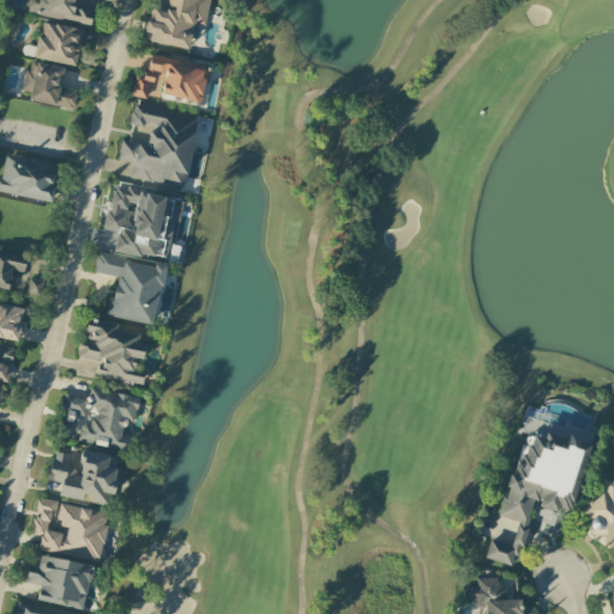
[(94,7),(76,5),(76,0),(23,0),(22,12),(90,25),(94,7)]
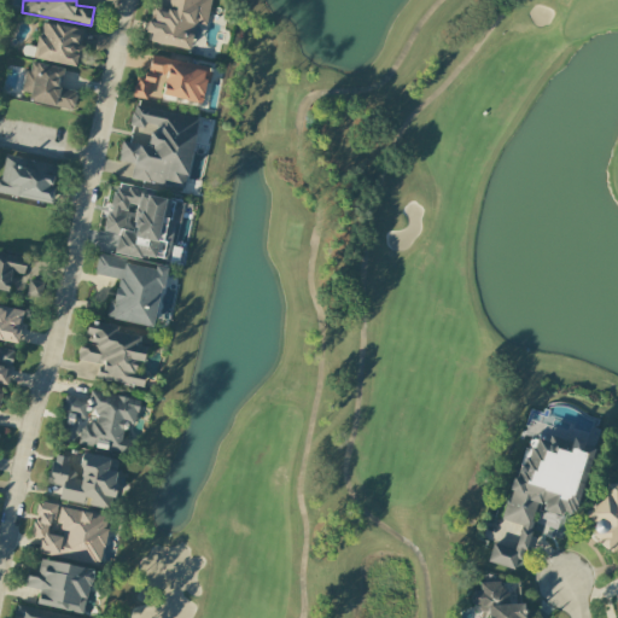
[(210,0),(169,0),(167,12),(151,10),(145,41),(190,50),(196,24),(207,25),(210,0)]
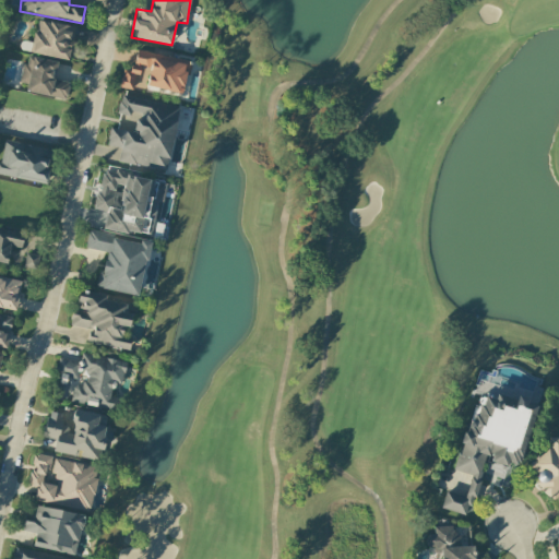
[(76,27),(37,20),(30,52),(69,60),(76,27)]
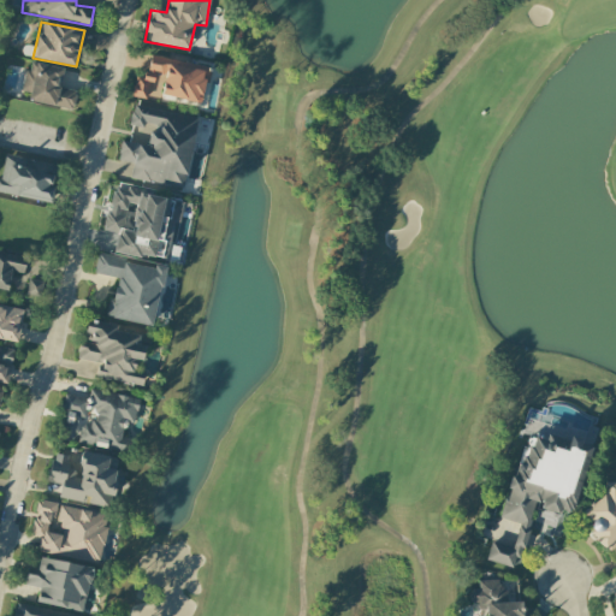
[(132,93),(201,106),(208,67),(149,55),(144,78),(135,76),(132,93)]
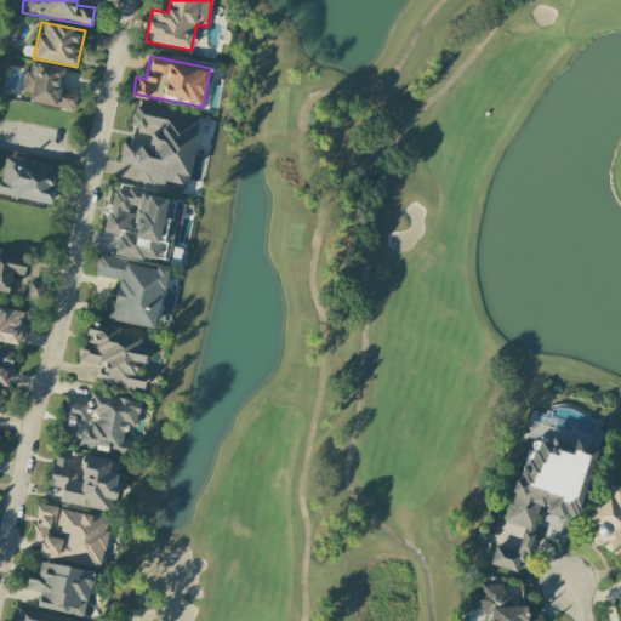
[(73,110),(77,91),(60,89),(63,69),(28,62),(22,92),(30,93),(28,102),(73,110)]
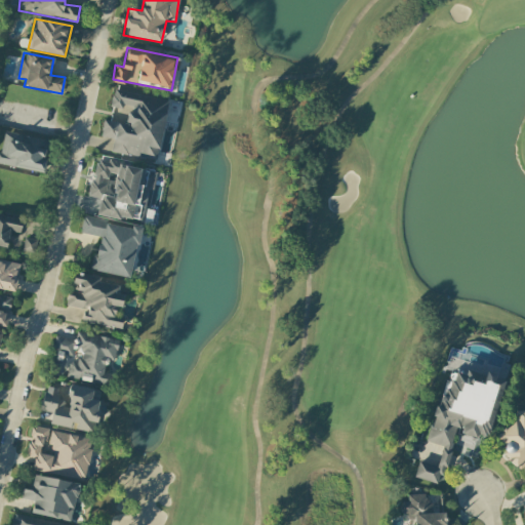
[(167,99),(113,90),(110,107),(126,110),(124,124),(103,120),(99,137),(113,139),(111,152),(157,160),(167,99)]
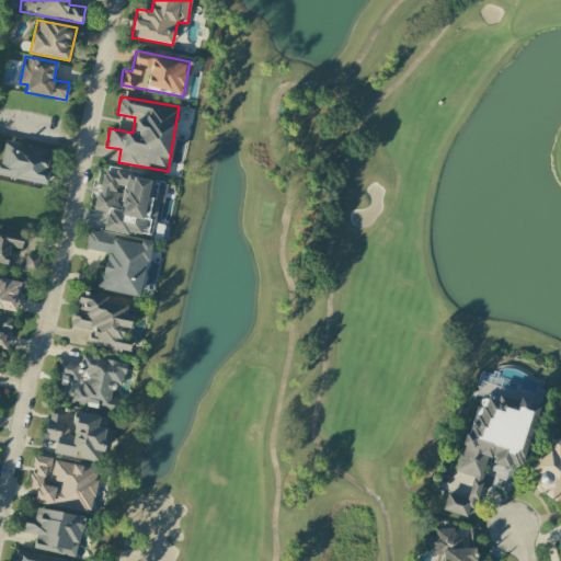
[(0,175),(45,185),(50,158),(23,152),(24,145),(4,140),(0,161),(0,175)]
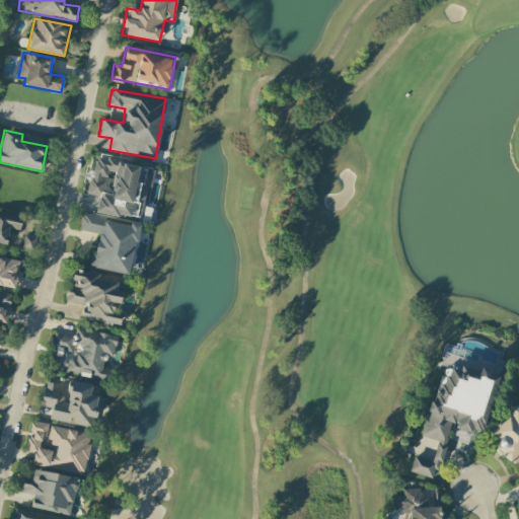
[(94,211),(140,220),(146,187),(150,187),(154,169),(94,157),(87,194),(97,196),(94,211)]
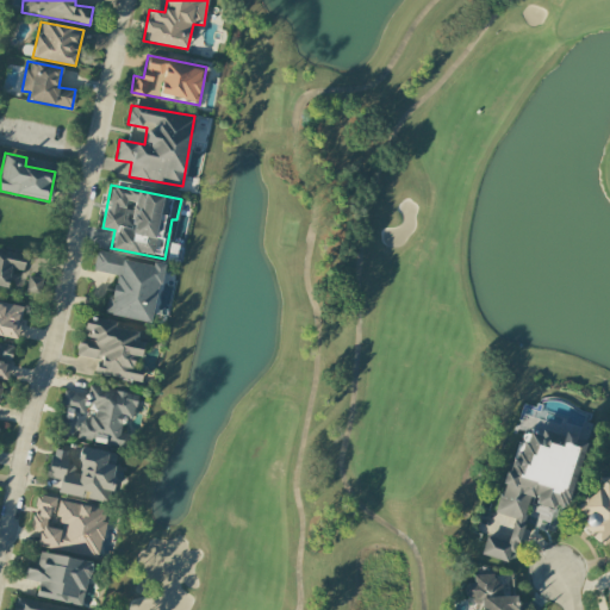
[(0,247),(26,253),(23,269),(10,267),(6,286),(0,284),(0,247)]
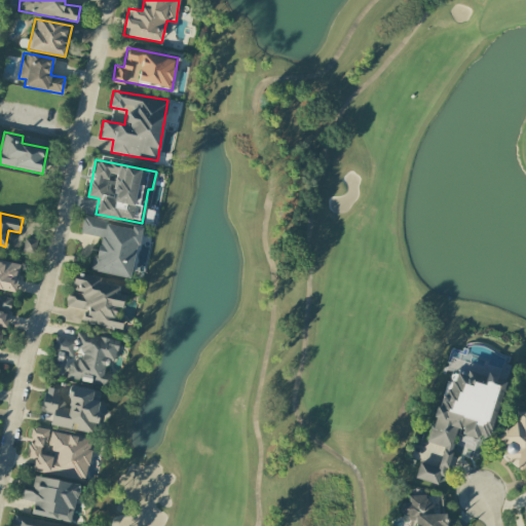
[(84,215),(81,231),(101,235),(97,254),(92,253),(89,270),(128,278),(141,225),(84,215)]
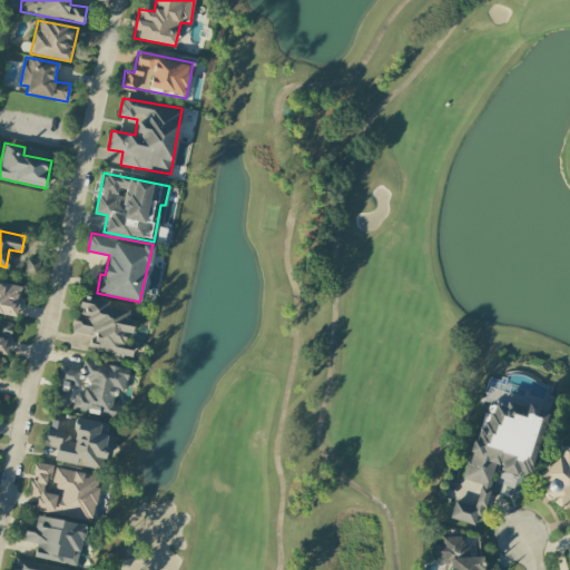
[(25,273),(37,275),(39,261),(26,258),(25,273)]
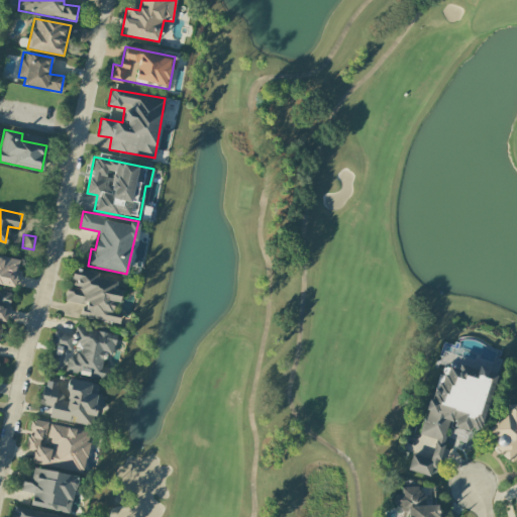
[(0,254),(0,282),(14,286),(20,260),(0,254)]
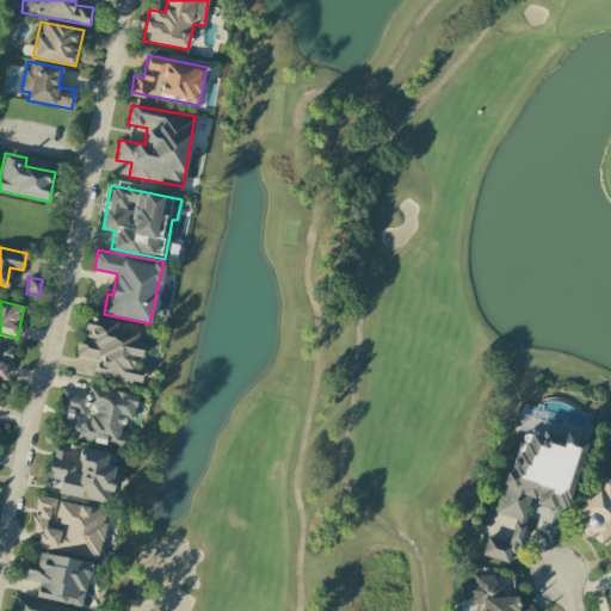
[(141,382),(96,374),(97,362),(102,362),(102,359),(76,355),(79,335),(86,337),(87,331),(85,329),(86,315),(116,320),(115,326),(139,329),(137,340),(143,341),(141,355),(135,356),(133,366),(143,368),(141,382)]
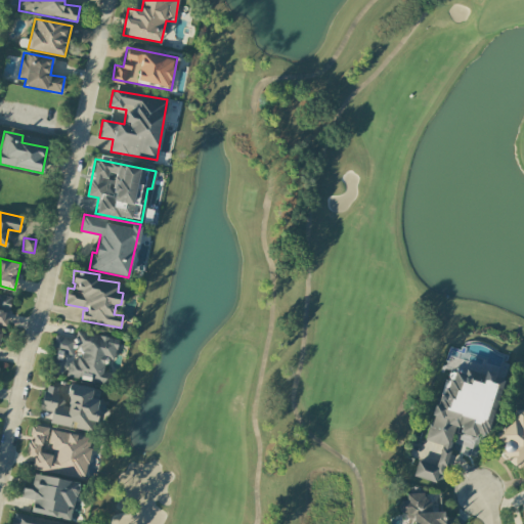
[(0,294),(12,297),(6,326),(0,324),(0,294)]
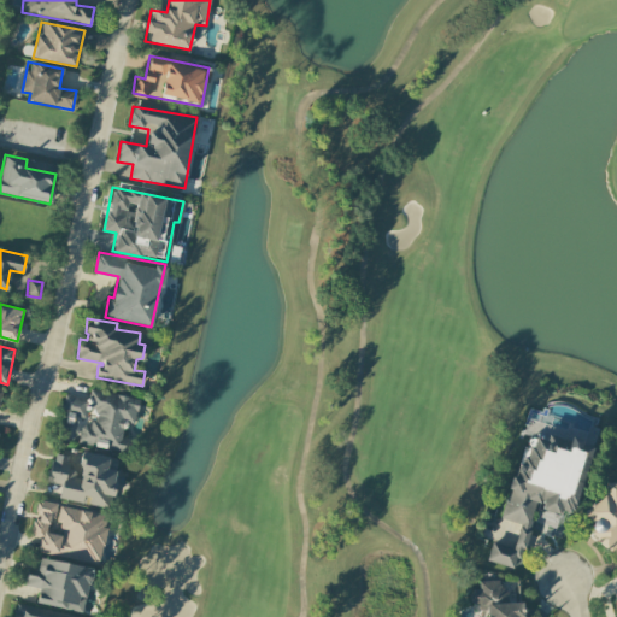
[(89,388),(137,399),(133,421),(127,419),(123,436),(131,438),(127,454),(77,444),(81,427),(84,424),(89,425),(92,419),(95,421),(98,415),(93,410),(88,409),(89,403),(94,400),(89,388)]
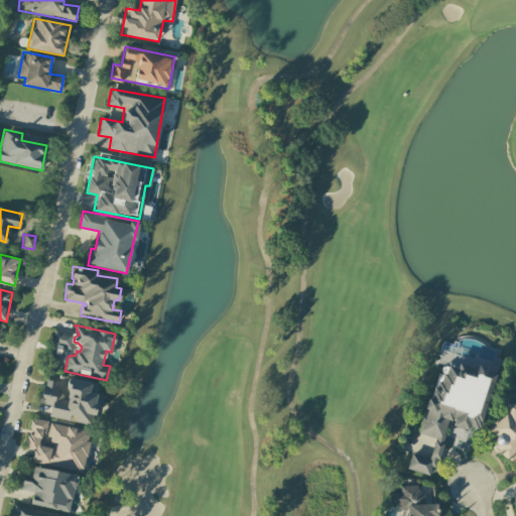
[(418,433),(434,437),(429,460),(410,455),(406,470),(434,476),(446,421),(452,423),(448,436),(460,438),(462,431),(468,432),(469,427),(479,429),(492,374),(484,372),(485,368),(475,365),(474,371),(441,364),(433,400),(426,399),(418,433)]
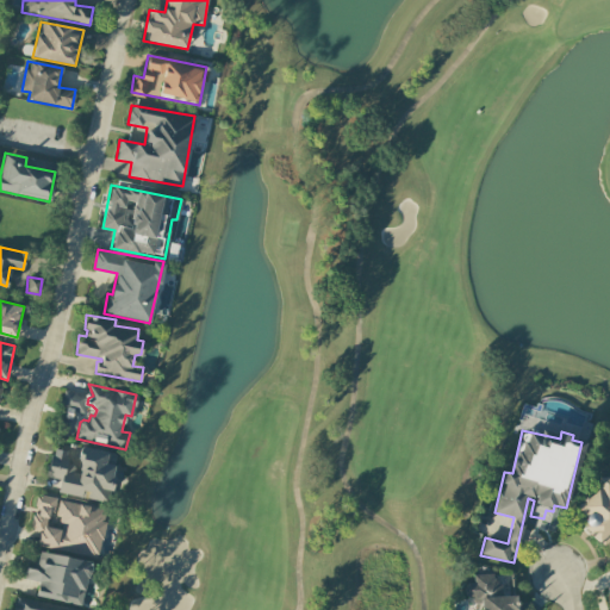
[(109,502),(114,466),(105,465),(107,452),(81,448),(78,465),(64,462),(67,452),(51,449),(47,478),(60,479),(58,493),(109,502)]
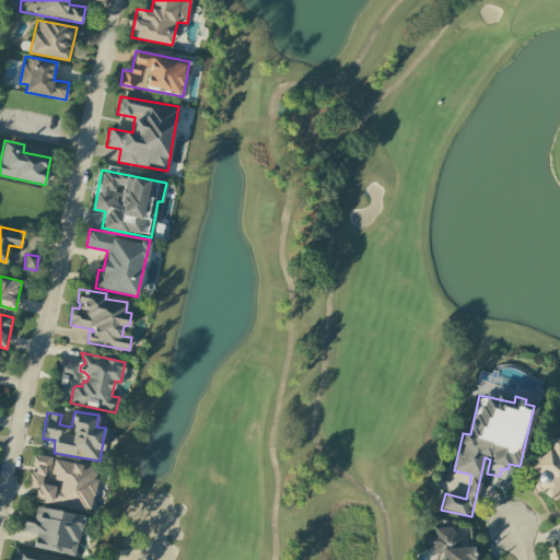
[(559,438),(549,439),(528,468),(536,474),(536,489),(551,499),(559,499),(559,438)]
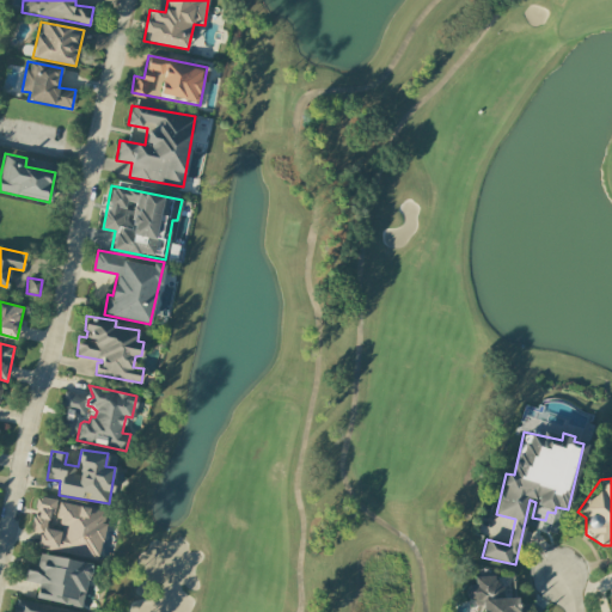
[(57,502),(57,500),(37,496),(31,533),(36,533),(32,546),(99,558),(108,510),(57,502)]
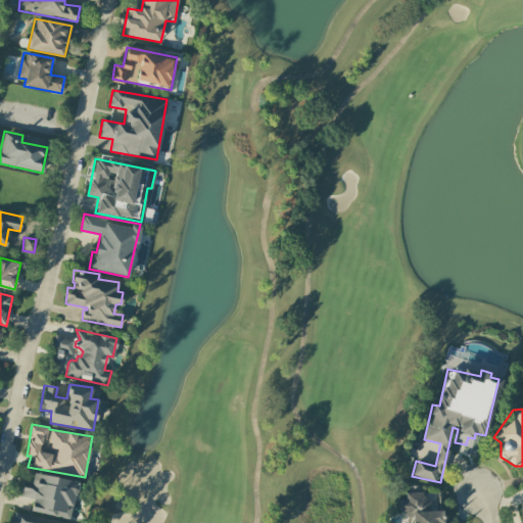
[(31,511),(70,519),(78,482),(34,473),(32,482),(24,481),(20,496),(33,500),(31,511)]
